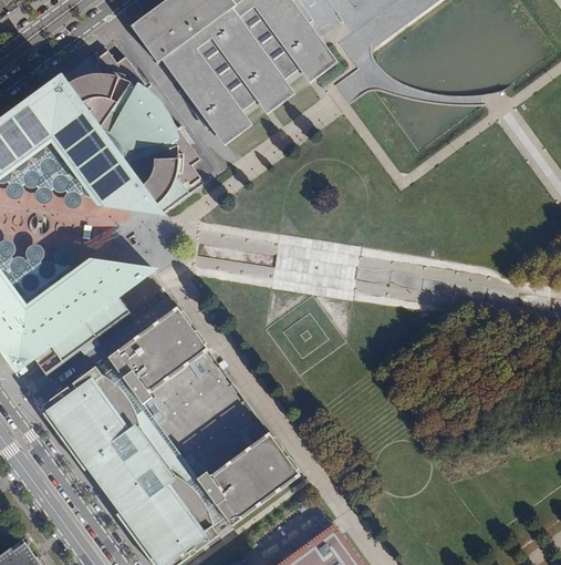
[(152,0),(114,29),(142,65),(146,62),(209,146),(236,125),(226,112),(239,102),(250,115),(278,94),(267,81),(282,70),(292,83),(321,63),(291,23),(295,21),(280,0),(278,0),(274,2),(272,0),(152,0)]
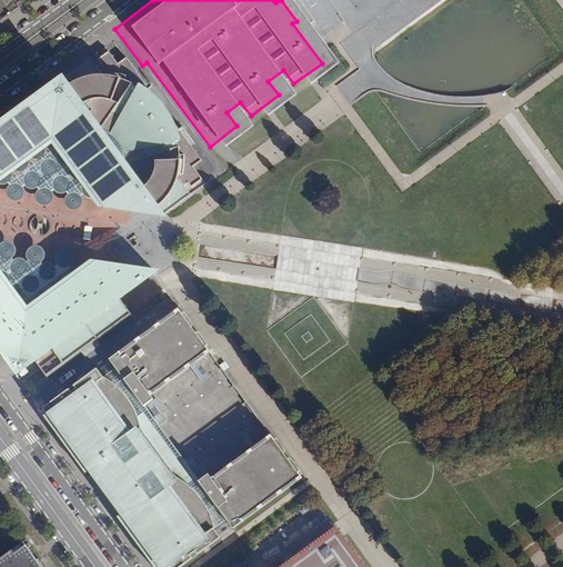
[(36,113),(29,103),(27,101),(24,102),(22,109),(12,116),(10,113),(6,117),(3,122),(0,125),(0,183),(3,183),(7,182),(8,183),(9,182),(11,182),(12,181),(13,181),(14,181),(16,182),(18,182),(19,183),(19,185),(21,183),(24,187),(27,188),(30,188),(34,186),(36,188),(37,187),(39,186),(41,186),(42,186),(44,186),(44,187),(47,187),(48,188),(49,190),(51,188),(54,191),(58,194),(61,194),(66,191),(67,192),(68,191),(70,191),(72,191),(74,191),(76,191),(77,192),(78,194),(79,195),(81,194),(83,196),(88,197),(92,197),(94,196),(101,205),(157,214),(159,216),(203,183),(191,166),(200,159),(173,123),(171,125),(163,110),(157,101),(149,93),(150,92),(123,57),(114,63),(101,46),(39,91),(37,98),(43,107),(36,113)]
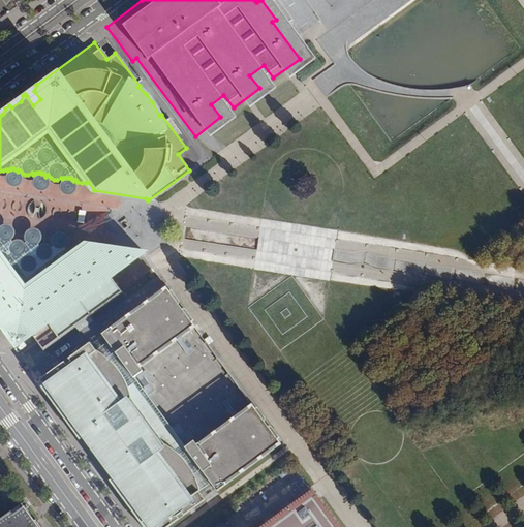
[(34,91),(27,96),(33,105),(40,99),(34,91)]
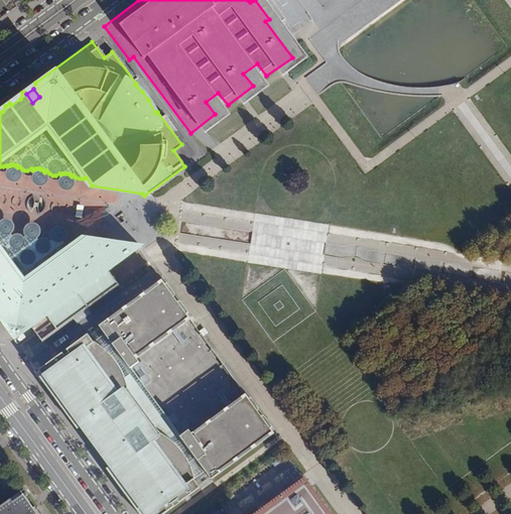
[(7,166),(6,166),(6,167),(4,169),(3,171),(3,175),(4,177),(6,180),(8,181),(10,181),(14,181),(16,180),(19,177),(19,173),(19,172),(17,167),(17,166),(16,165),(14,165),(13,164),(12,164),(11,164),(10,165),(8,165),(7,166)]
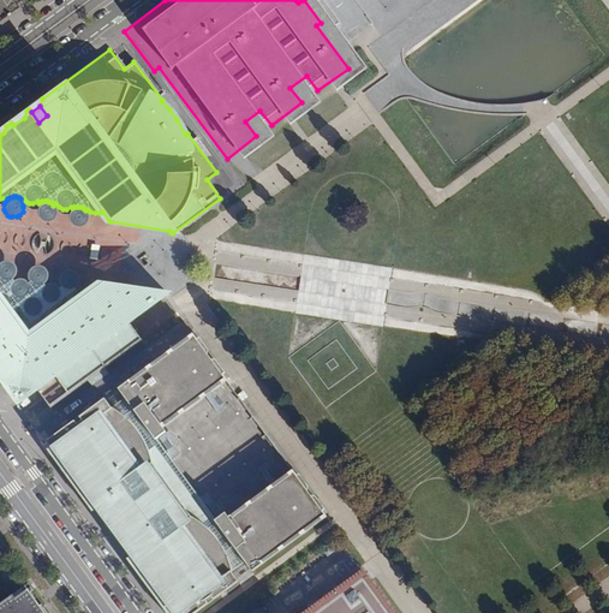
[(40,202),(39,203),(37,203),(36,206),(35,208),(34,212),(35,215),(37,219),(40,221),(43,221),(47,221),(49,220),(52,219),(53,216),(54,213),(54,210),(53,206),(52,203),(51,202),(48,202),(48,201),(46,201),(45,201),(42,201),(40,202)]
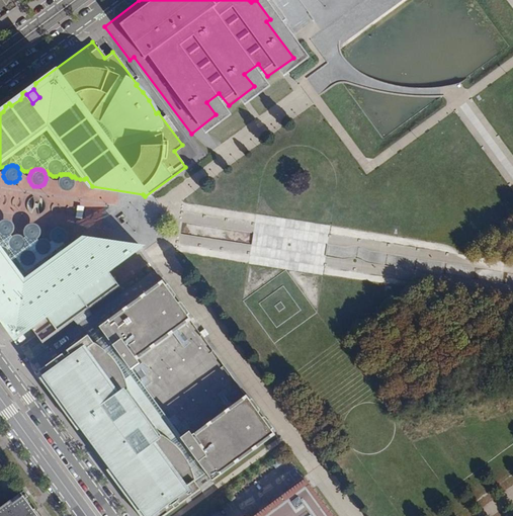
[(62,174),(61,175),(60,176),(57,179),(57,184),(58,187),(60,189),(62,190),(64,191),(66,191),(69,190),(71,189),(73,187),(73,185),(74,182),(73,179),(72,177),(71,176),(70,175),(69,174),(68,174),(66,174),(64,174),(62,174)]
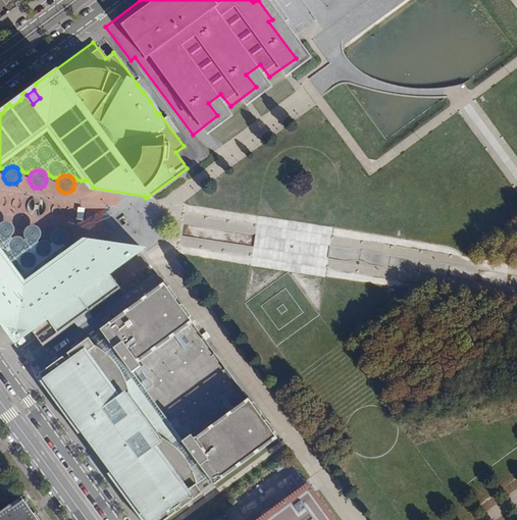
[(4,219),(2,219),(0,219),(0,237),(3,237),(6,237),(8,235),(10,231),(11,227),(10,223),(7,220),(4,219)]
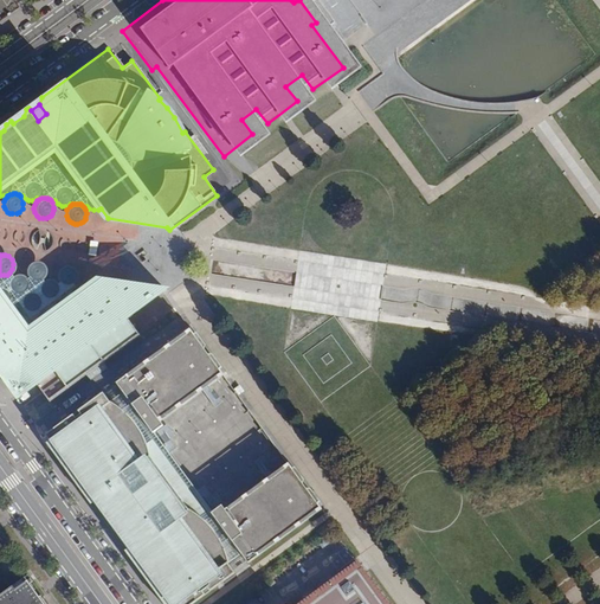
[(38,261),(33,259),(32,259),(30,261),(26,262),(25,264),(24,267),(23,270),(24,272),(25,276),(27,277),(30,280),(33,281),(36,280),(38,278),(40,277),(43,274),(43,269),(42,264),(38,261)]
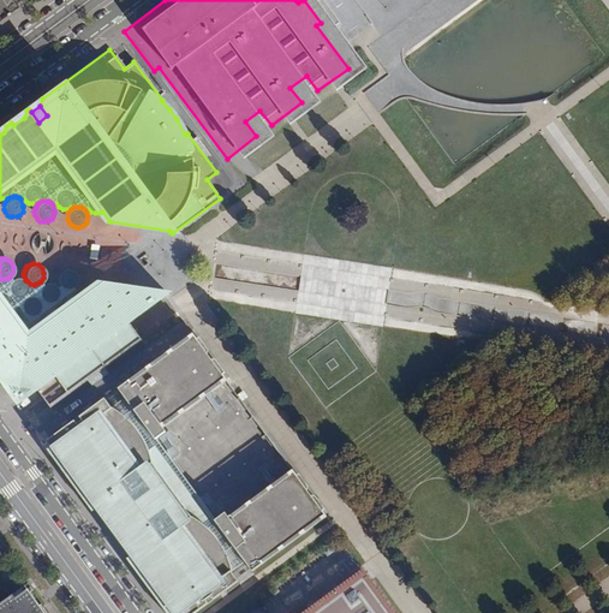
[(70,269),(66,269),(61,271),(59,273),(57,277),(57,280),(58,284),(59,286),(63,289),(66,290),(67,290),(71,289),(73,286),(76,284),(77,280),(76,275),(73,272),(70,269)]
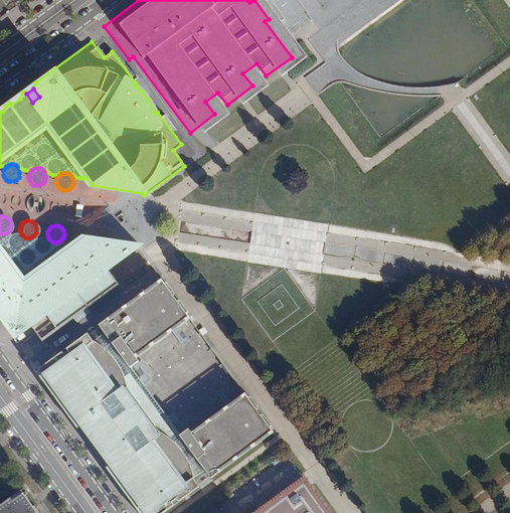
[(0,307),(1,306),(7,315),(0,321),(13,338),(28,327),(39,342),(117,286),(106,270),(137,247),(81,238),(73,244),(71,242),(67,240),(63,241),(60,243),(59,241),(56,242),(55,242),(52,241),(49,239),(47,241),(45,239),(42,237),(37,237),(34,238),(32,236),(30,237),(28,238),(25,237),(23,235),(21,237),(18,234),(14,232),(10,233),(7,235),(6,233),(3,233),(0,233),(0,307)]
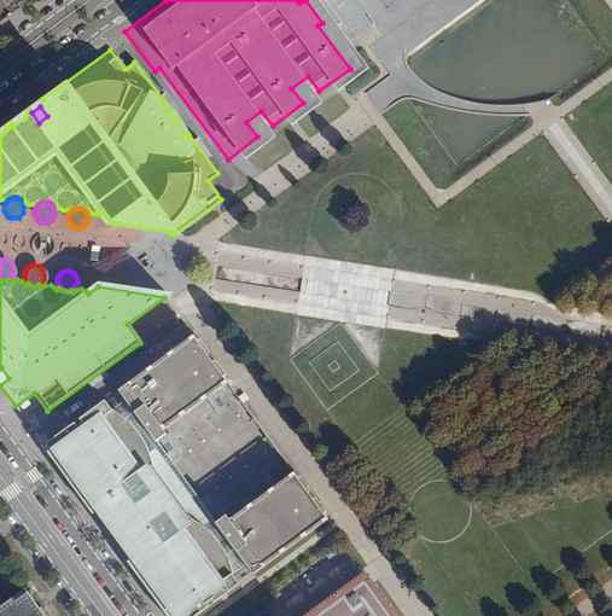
[(86,412),(45,441),(99,516),(124,551),(172,615),(192,615),(221,596),(252,574),(328,519),(326,516),(295,472),(229,521),(227,516),(217,523),(157,441),(167,435),(163,430),(228,383),(193,336),(118,389),(86,412)]
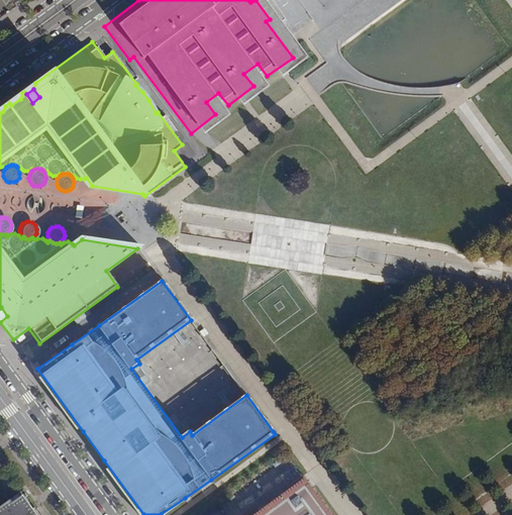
[(287,488),(248,514),(325,514),(305,487),(301,490),(299,487),(290,493),(287,488)]
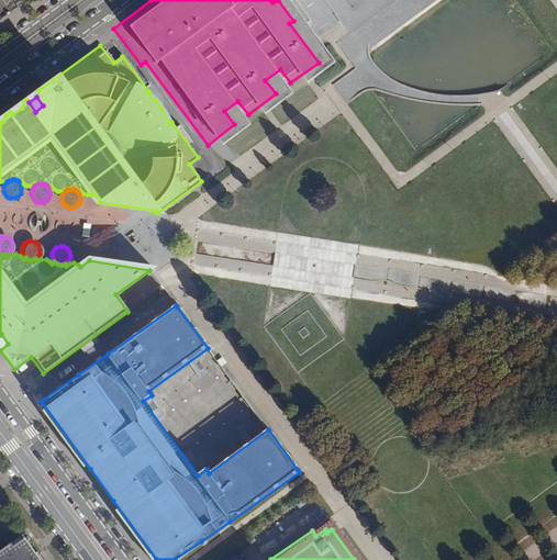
[(20,536),(18,532),(6,541),(8,544),(20,536)]
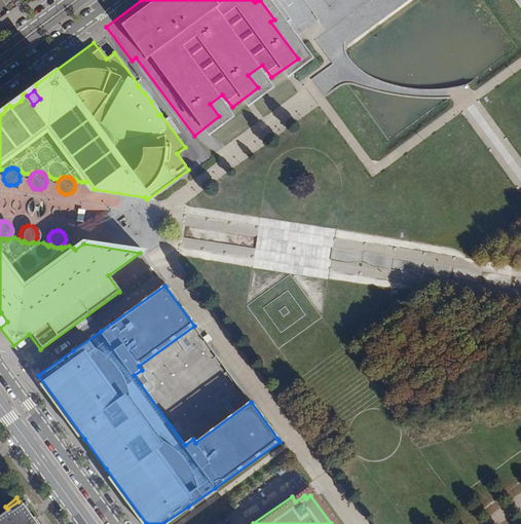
[(37,523),(36,523),(33,523),(28,517),(29,516),(19,501),(7,509),(5,507),(0,510),(0,523),(37,523)]
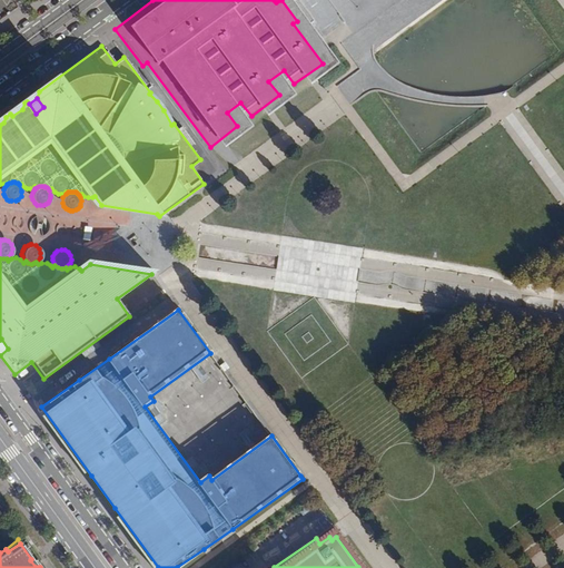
[(39,567),(40,567),(33,558),(31,559),(30,560),(36,567),(39,567)]
